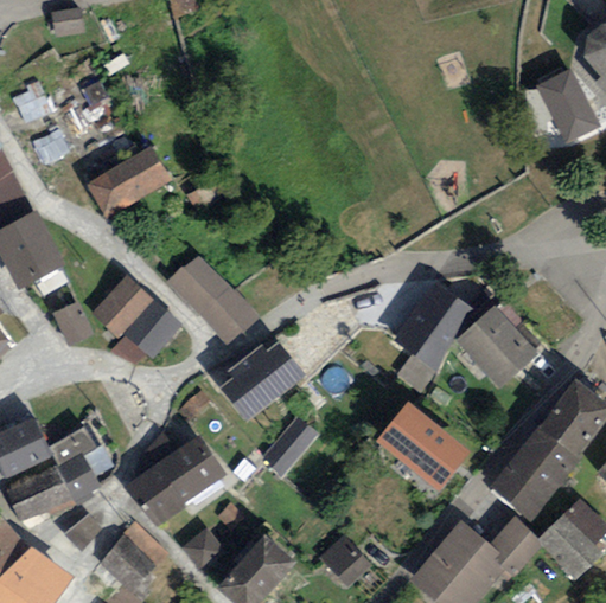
[(605,19),(588,32),(586,55),(599,70),(594,79),(605,92),(605,19)]
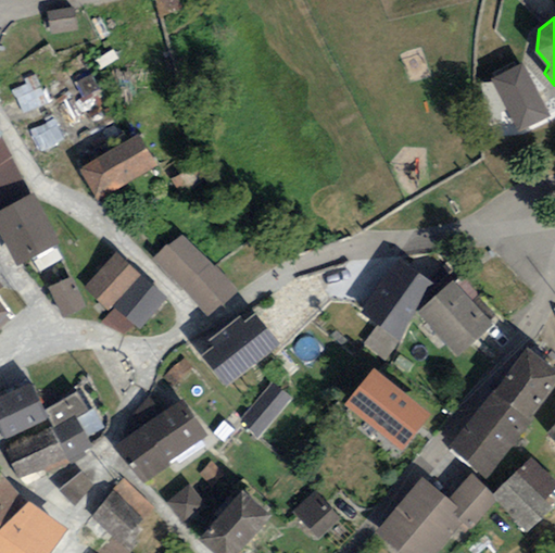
[(525,66),(492,83),(519,136),(552,120),(525,66)]
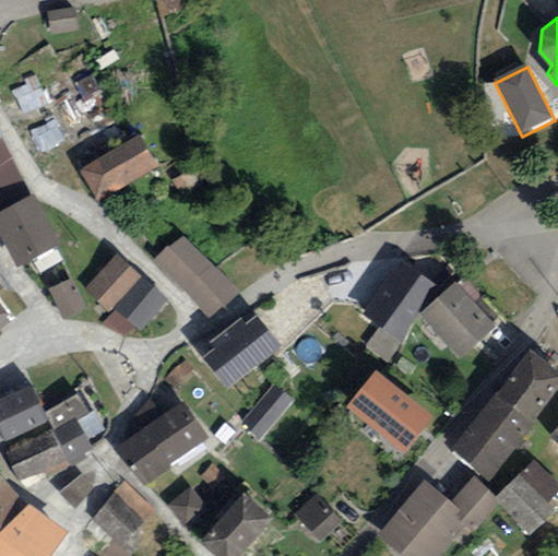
[(31,121),(54,109),(43,86),(19,98),(31,121)]
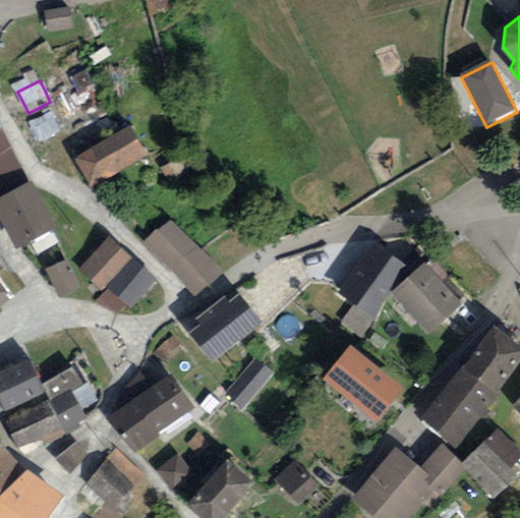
[(0,193),(27,180),(0,124),(0,193)]
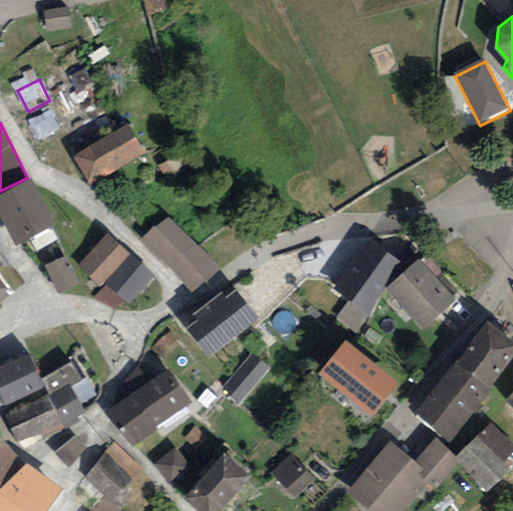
[(146,153),(129,122),(73,154),(91,184),(146,153)]
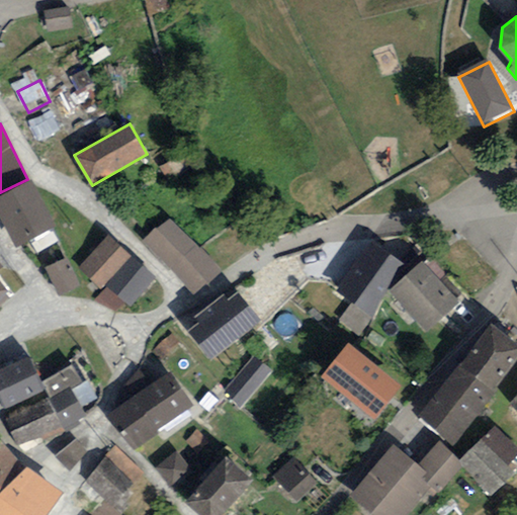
[(57,227),(31,177),(27,179),(0,192),(0,218),(15,247),(57,227)]
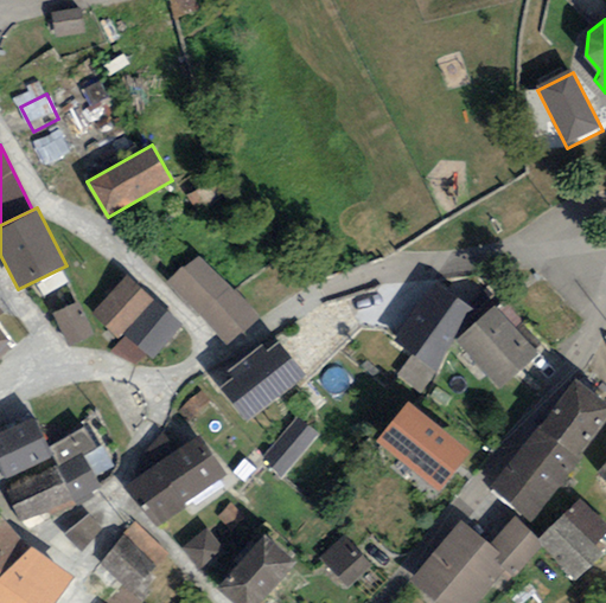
[(257,316),(198,254),(167,283),(225,346),(257,316)]
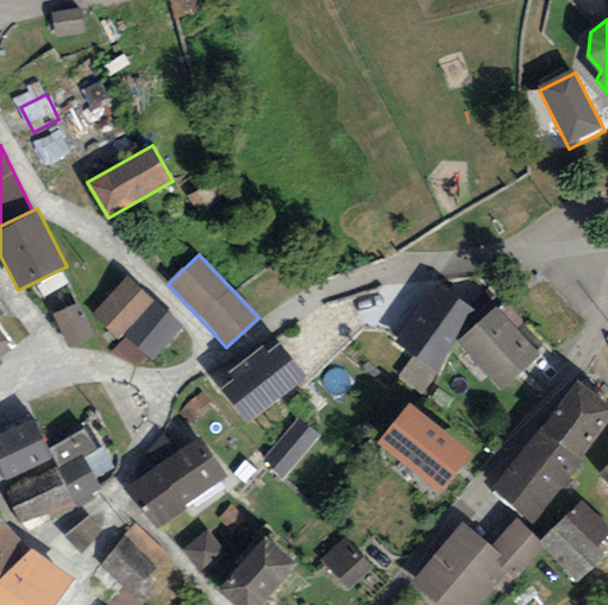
[(180,323),(125,278),(93,317),(119,339),(125,332),(154,355),(180,323)]
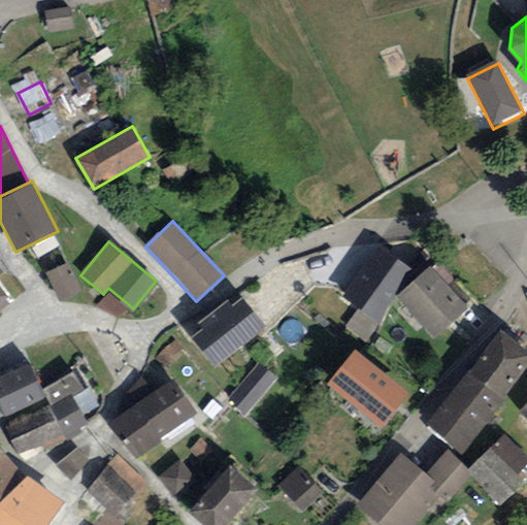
[(410,266),(374,243),(342,295),(379,318),(410,266)]
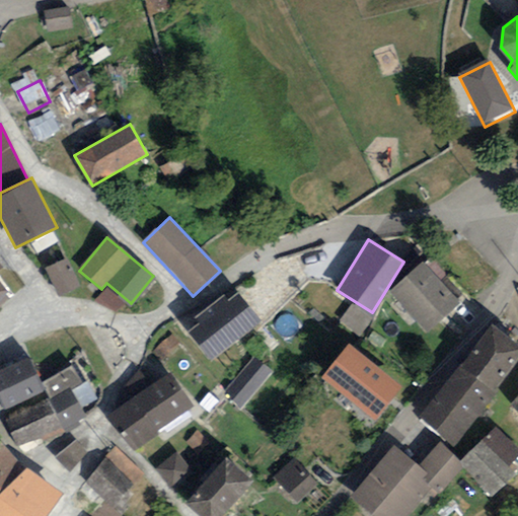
[(66,258),(44,269),(60,299),(81,288),(66,258)]
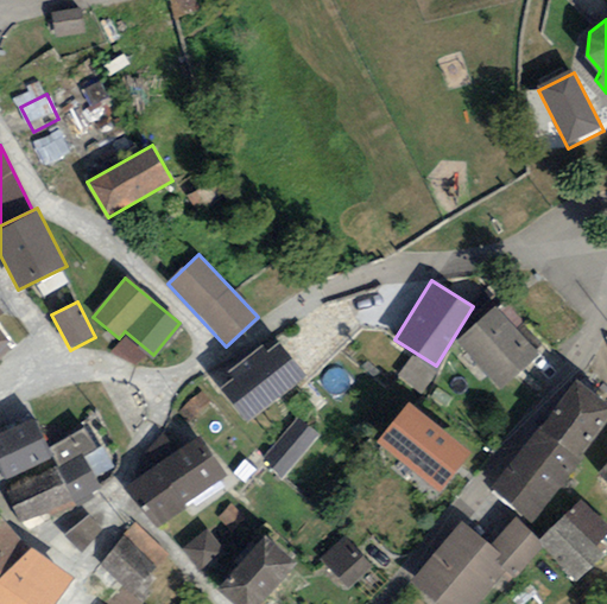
[(0,320),(8,315),(0,305),(0,358),(14,348),(0,330),(0,320)]
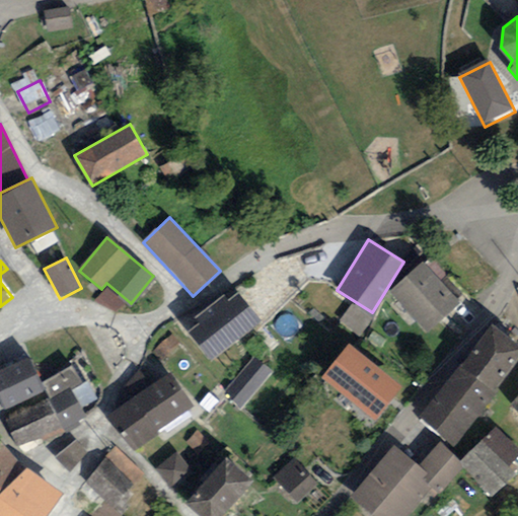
[(461,304),(424,261),(390,290),(428,333),(461,304)]
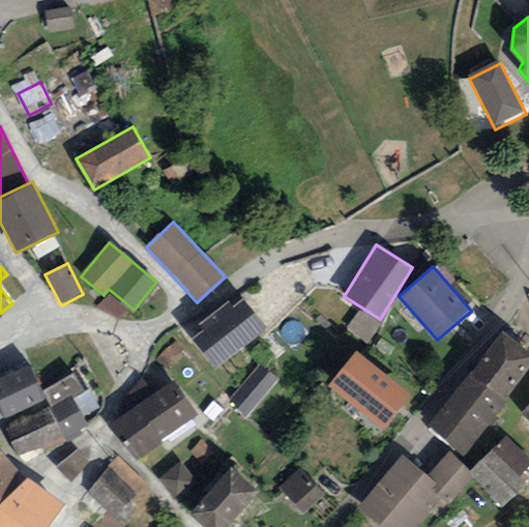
[(269,326),(245,295),(235,303),(231,298),(200,322),(204,327),(195,334),(217,366),(269,326)]
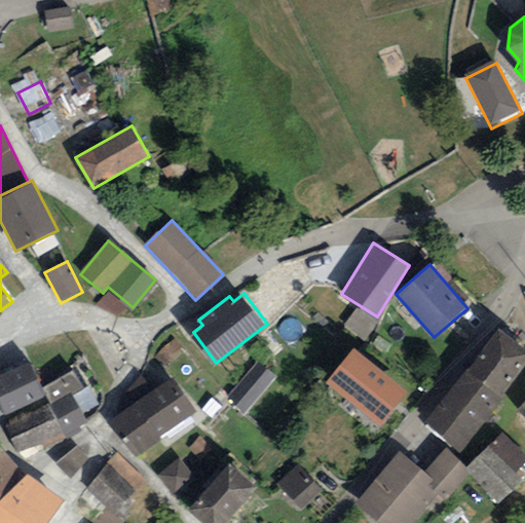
[(362,315),(350,330),(368,342),(378,329),(362,315)]
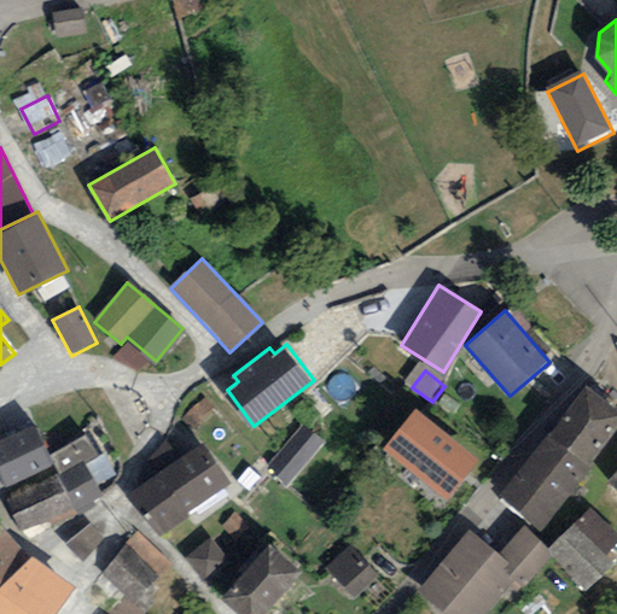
[(547,431),(589,461),(616,421),(616,404),(583,381),(547,431)]
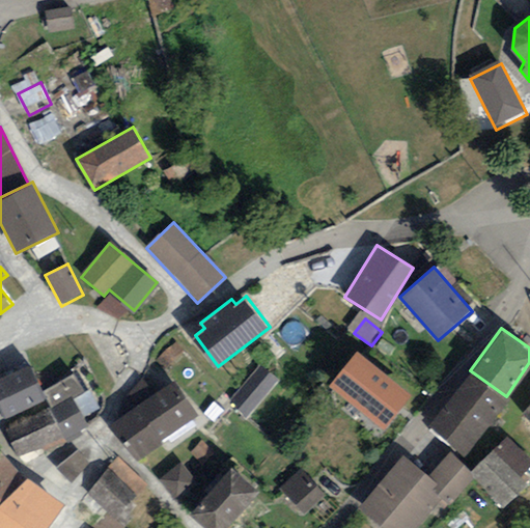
[(412,393),(355,349),(327,384),(384,428),(412,393)]
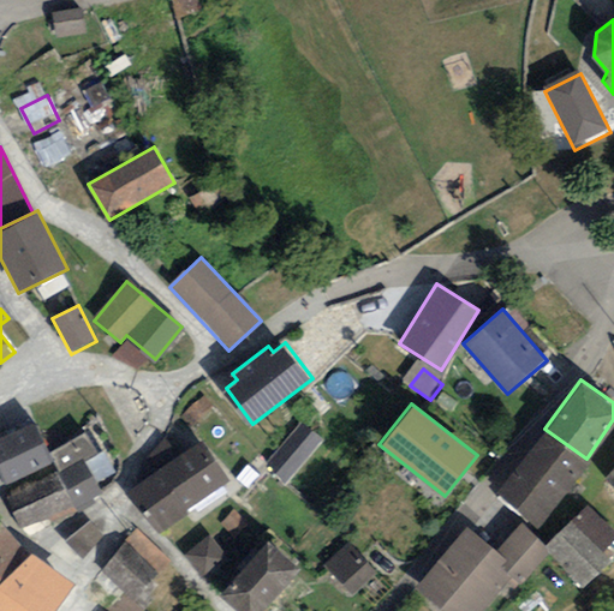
[(34,423),(0,438),(0,474),(4,484),(52,461),(34,423)]
